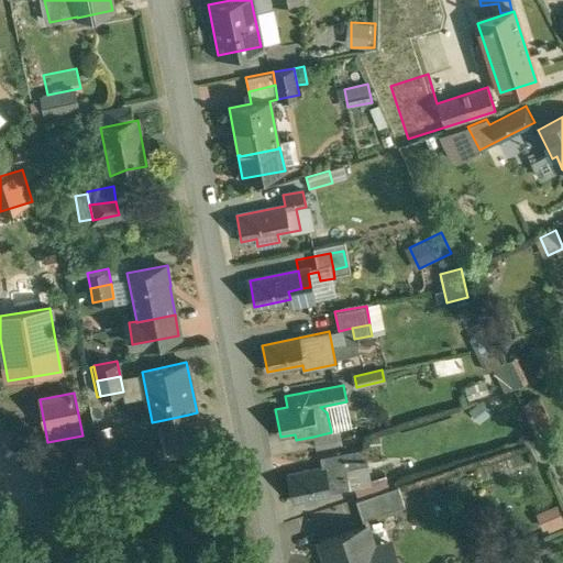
[(538,398),(528,404),(537,421),(547,416),(538,398)]
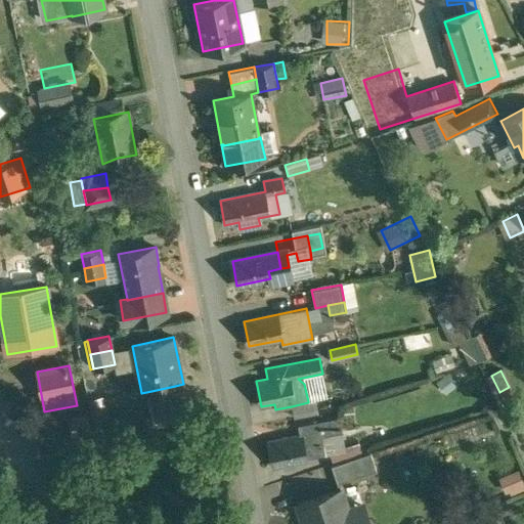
[(175,386),(151,391),(159,426),(182,421),(175,386)]
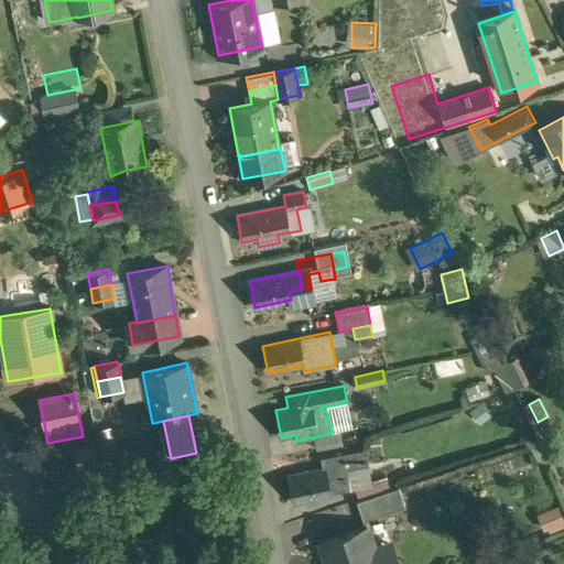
[(339,430),(332,432),(332,433),(314,437),(316,449),(343,444),(339,430)]
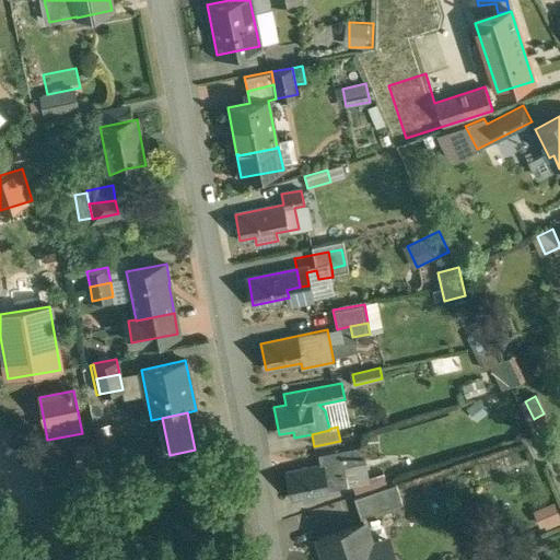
[(93,443),(73,447),(79,473),(98,469),(93,443)]
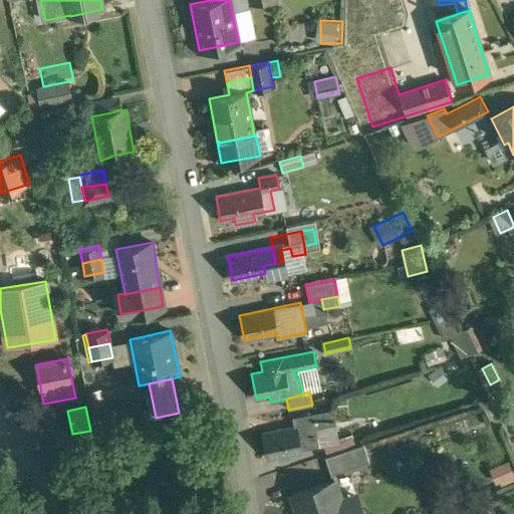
[(333,409),(306,415),(309,429),(315,428),(335,424),(333,409)]
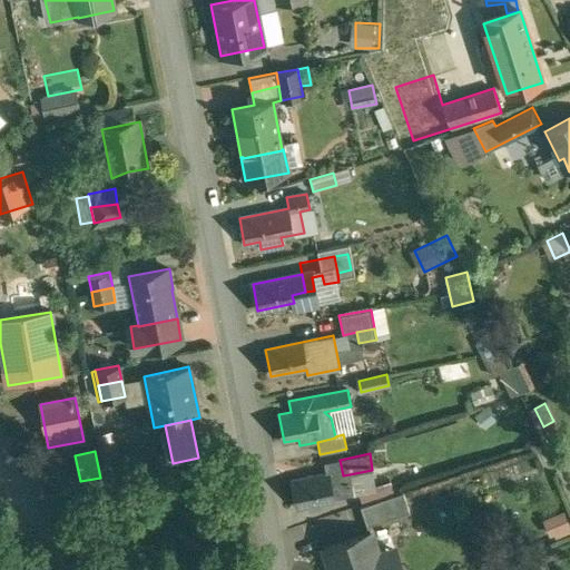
[(326,473),(292,481),(296,508),(334,500),(334,499),(353,494),(350,474),(343,475),(340,460),(324,462),(326,473)]
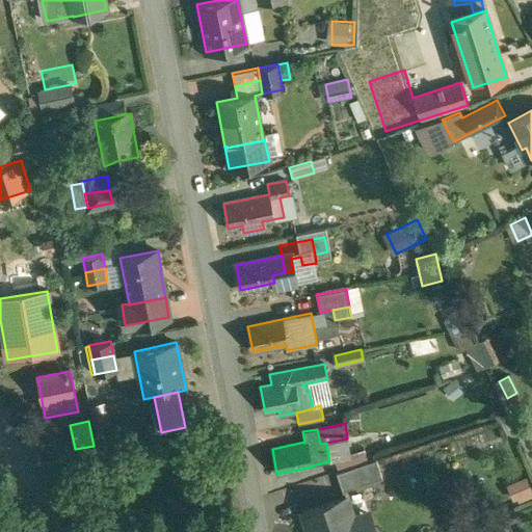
[(477,433),(450,434),(451,450),(478,449),(477,433)]
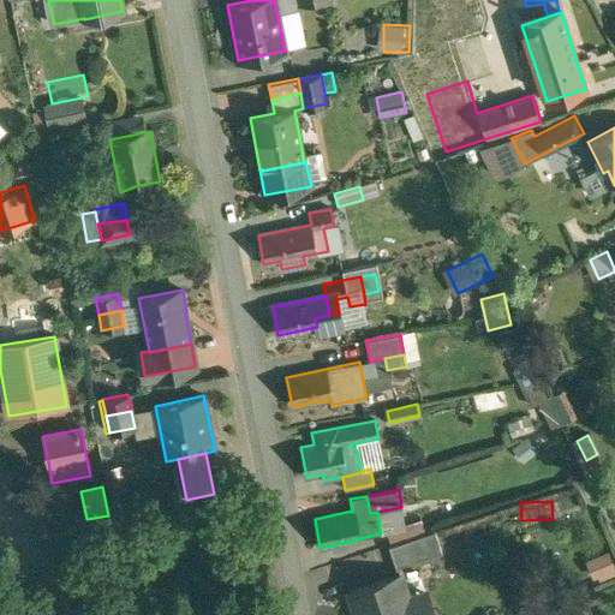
[(408,524),(386,531),(390,544),(412,537),(408,524)]
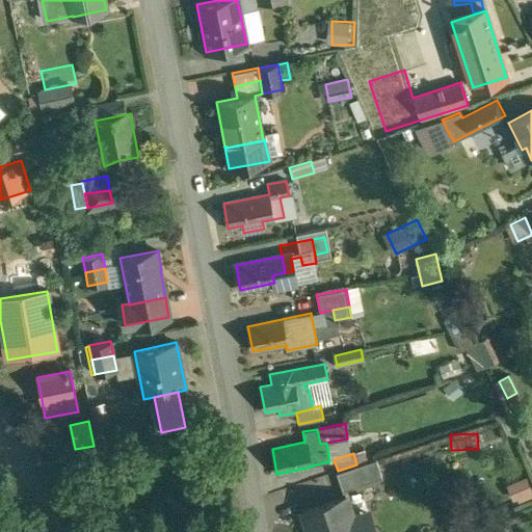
[(531,476),(511,483),(517,502),(531,497),(531,476)]
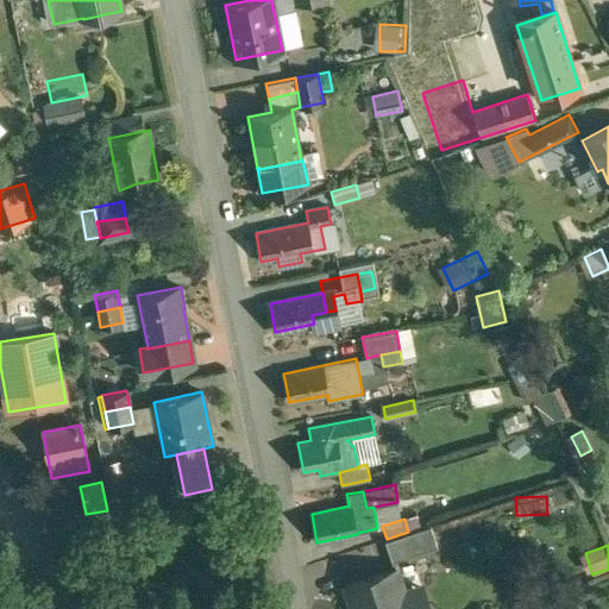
[(396,570),(346,586),(353,608),(428,608),(426,601),(408,606),(396,570)]
